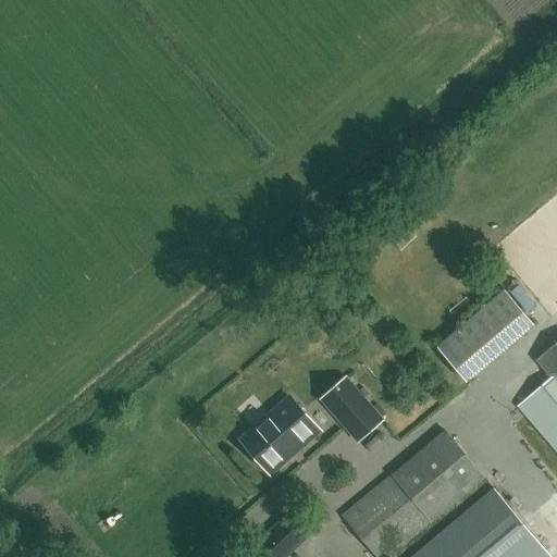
[(534,325),(505,293),(438,349),(467,383),(534,325)]
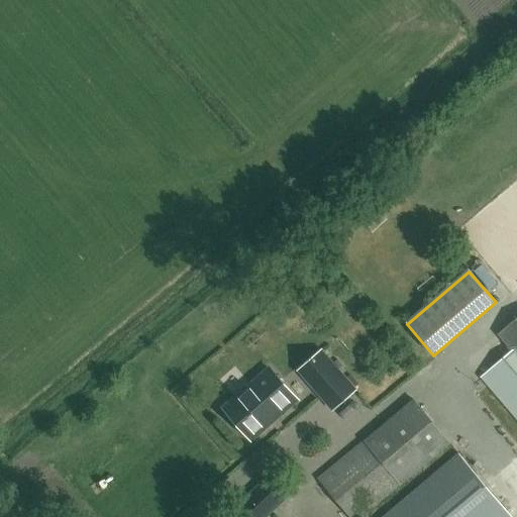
[(512,349),(480,377),(516,420),(516,317),(498,334),(512,349)]
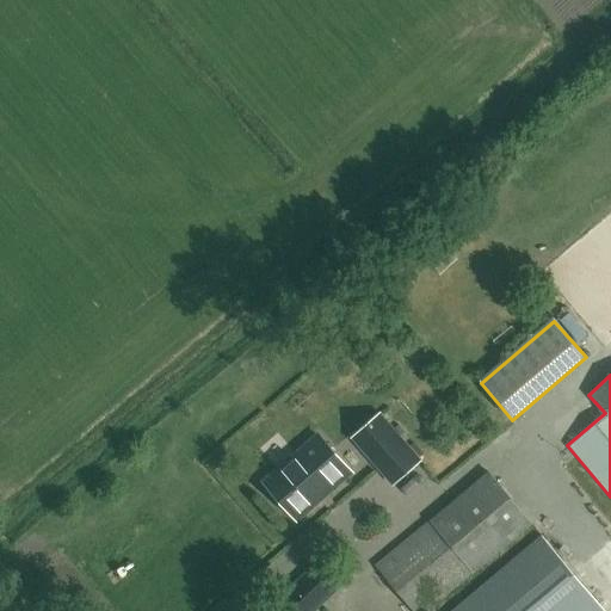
[(419,461),(393,431),(378,415),(353,438),(393,483),(419,461)]
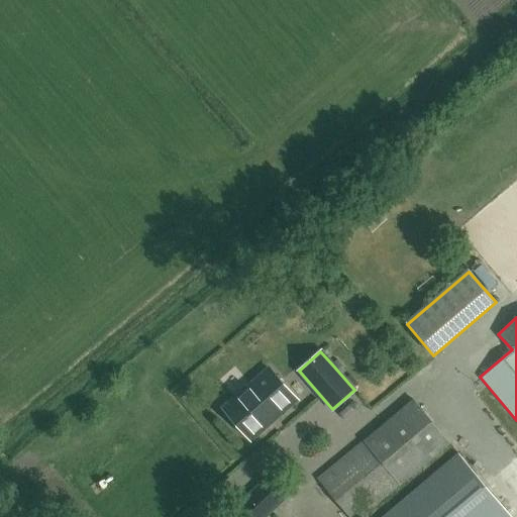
[(250,439),(269,423),(296,400),(270,369),(224,409),(250,439)]
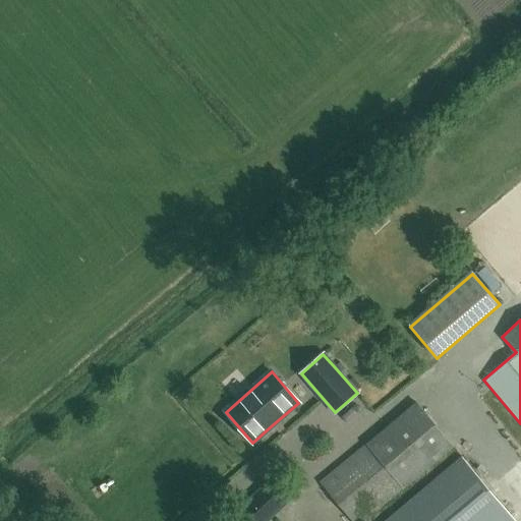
[(352,520),(361,520),(453,446),(416,402),(320,482),(352,520)]
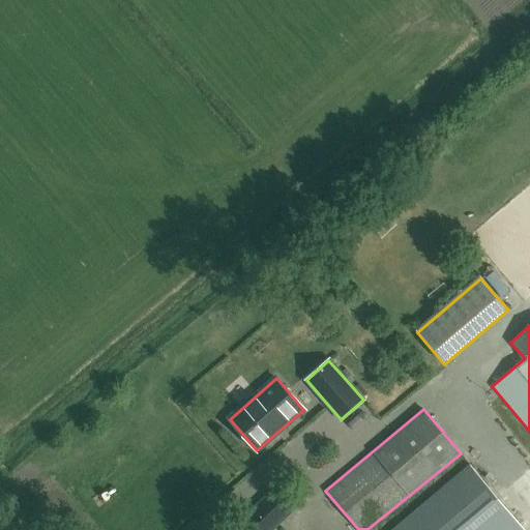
[(523,529),(470,466),(392,529),(523,529)]
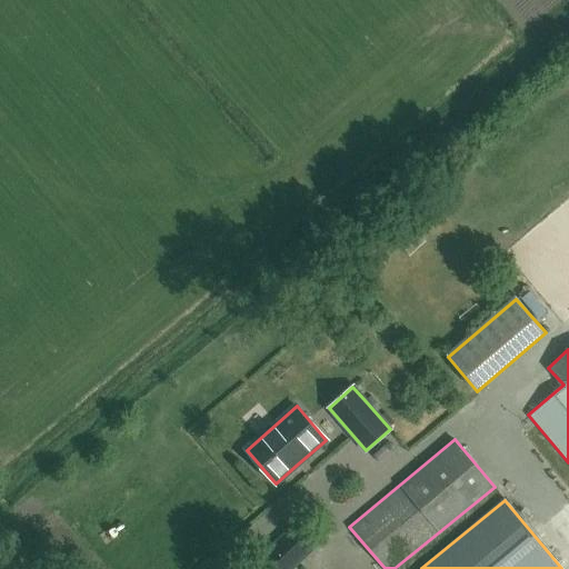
[(261,568),(292,568),(312,551),(290,527),(253,560),(261,568)]
